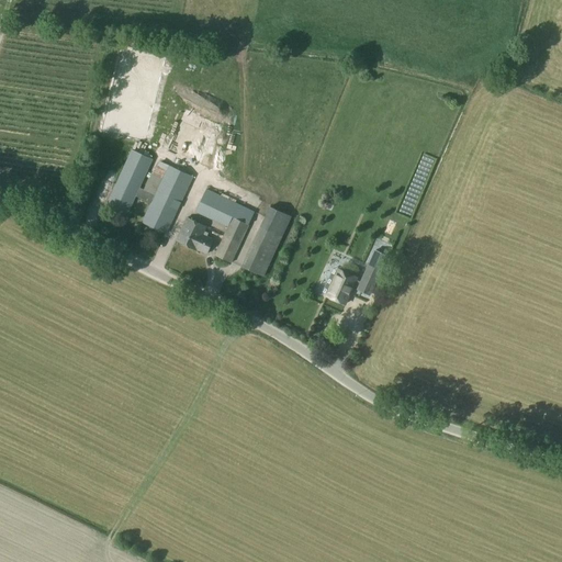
[(141,188),(154,159),(133,149),(107,206),(126,215),(136,197),(150,203),(143,222),(167,234),(193,177),(168,165),(154,194),(141,188)]
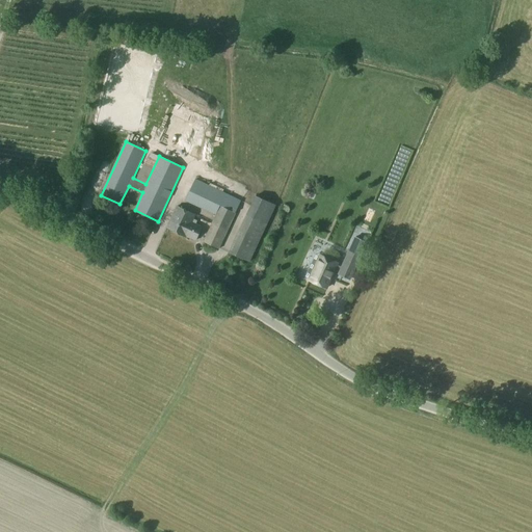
[(204,196),(209,186),(195,179),(185,201),(198,207),(204,196)]
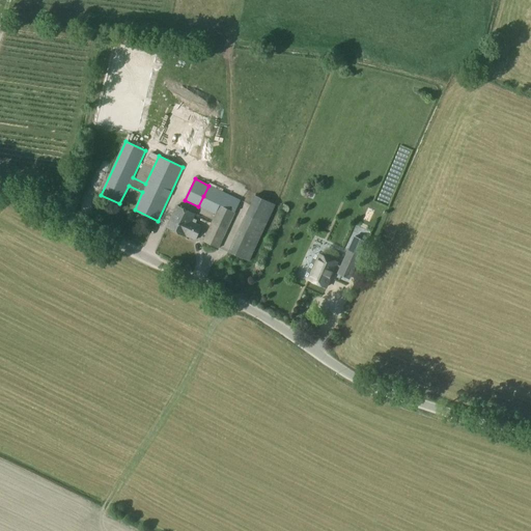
[(203,196),(221,204),(226,194),(208,186),(203,196)]
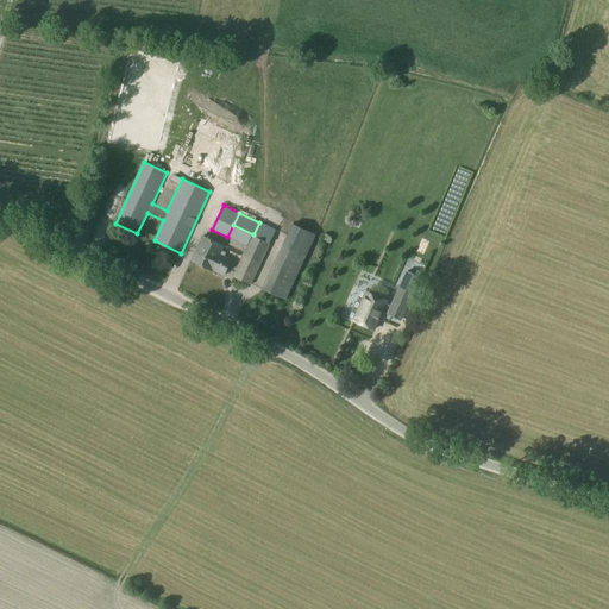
[(253,234),(233,225),(227,237),(248,248),(233,277),(251,286),(276,231),(259,223),(253,234)]
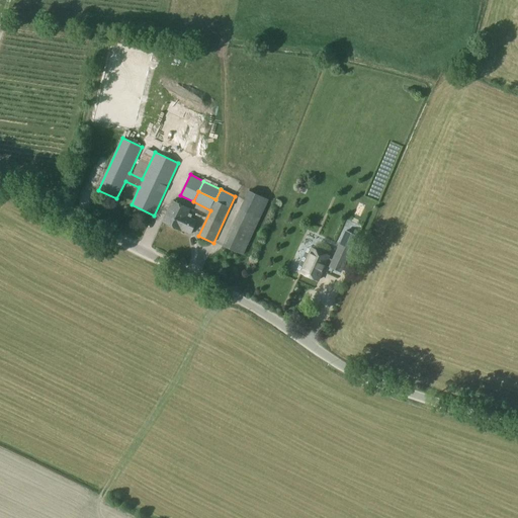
[(244,255),(260,218),(268,199),(249,190),(241,208),(244,209),(227,247),(244,255)]
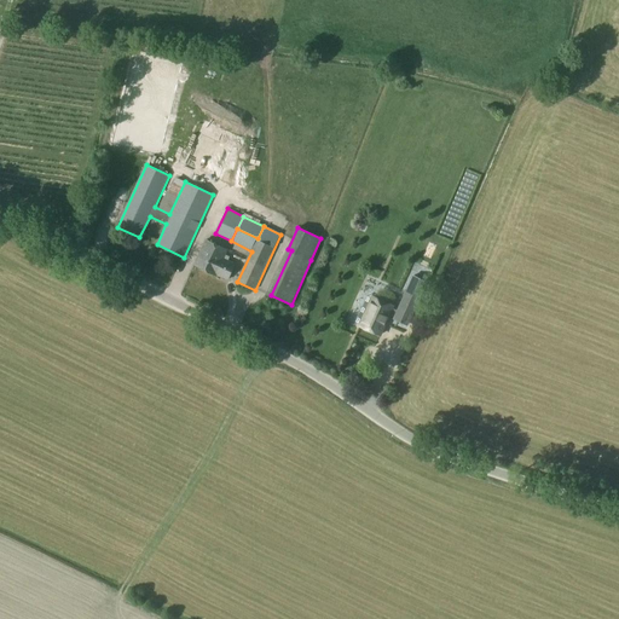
[(212,261),(219,246),(206,239),(195,265),(210,272),(215,262),(212,261)]
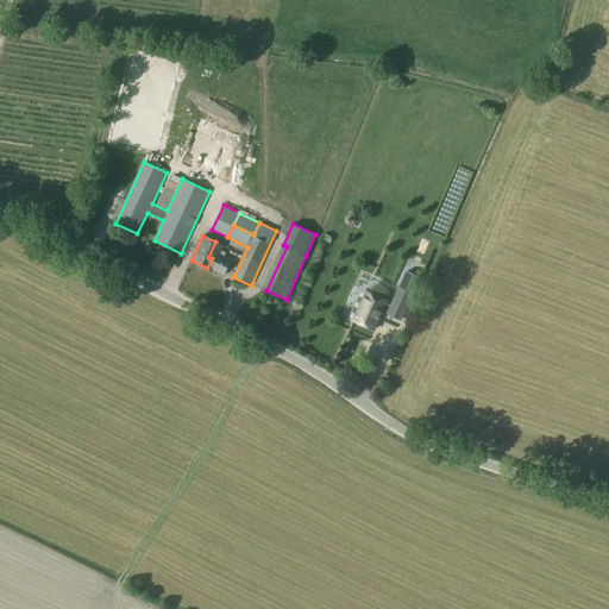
[(225,275),(232,259),(221,253),(225,245),(215,242),(208,257),(212,258),(207,268),(213,271),(213,270),(225,275)]
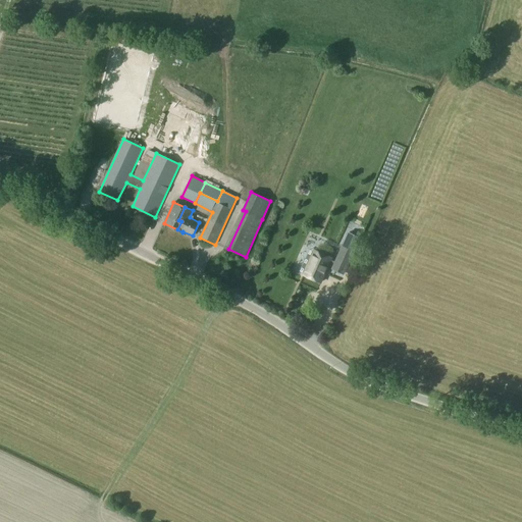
[(345,273),(362,236),(351,230),(336,261),(333,260),(334,257),(314,249),(302,274),(323,282),(330,266),(333,267),(333,268),(345,273)]
